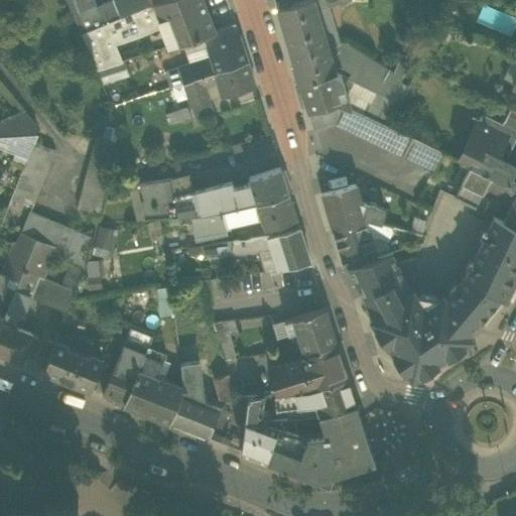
[(67,0),(82,32),(149,3),(147,0),(107,0),(97,5),(94,0),(67,0)]
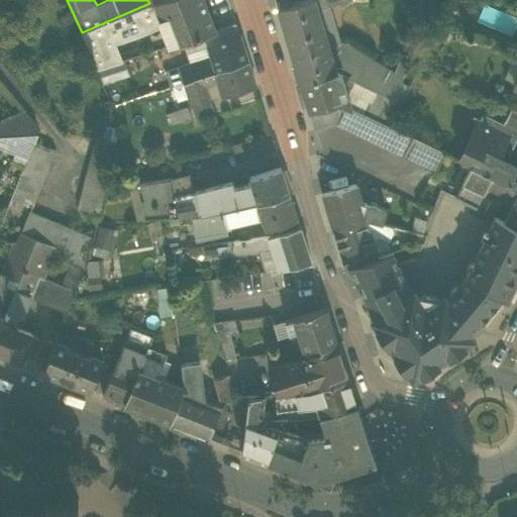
[(158,0),(153,2),(163,23),(172,44),(182,41),(204,34),(217,30),(204,0),(158,0)]
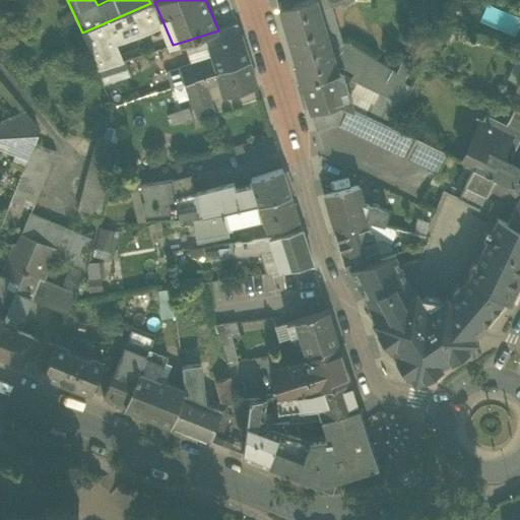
[(296,63),(301,80),(334,71),(338,73),(335,62),(353,73),(350,78),(358,82),(376,90),(389,69),(345,41),(342,42),(331,6),(350,0),(298,0),(280,5),(298,62),(296,63)]
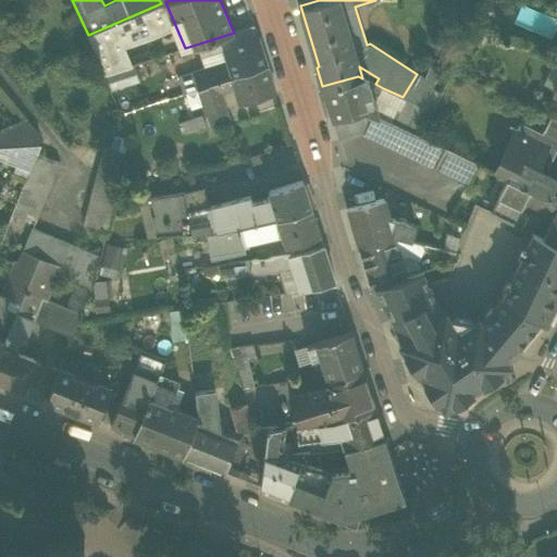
[(153,35),(175,25),(165,2),(161,3),(88,35),(99,62),(104,74),(106,73),(131,65),(124,45),(153,35)]
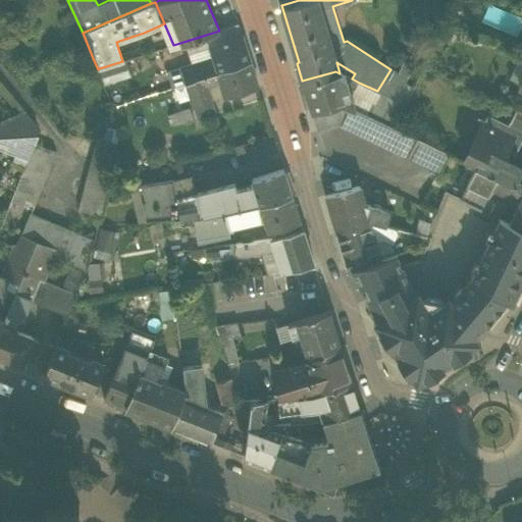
[(206,35),(209,45),(241,35),(238,24),(219,31),(206,35)]
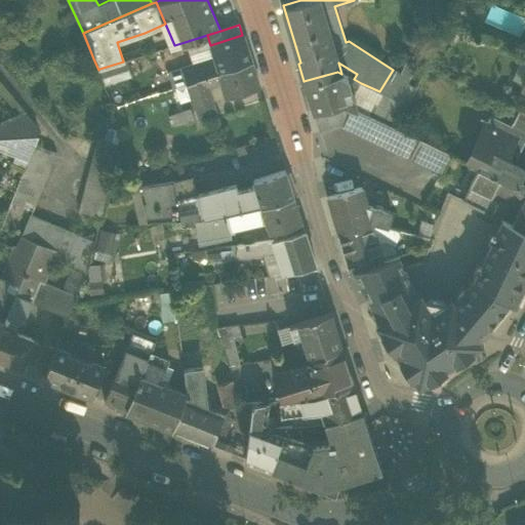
[(210,45),(214,57),(192,65),(182,68),(187,82),(189,89),(194,107),(213,101),(208,85),(221,81),(227,96),(258,86),(251,62),(242,35),(210,45)]
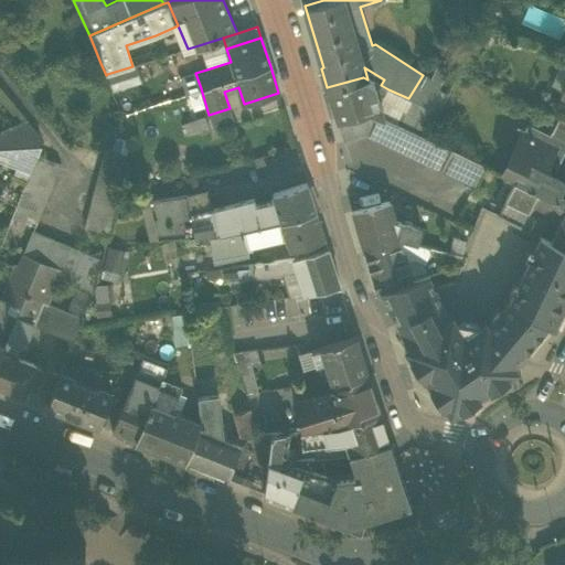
[(226,49),(223,38),(199,45),(206,70),(231,62),(226,49)]
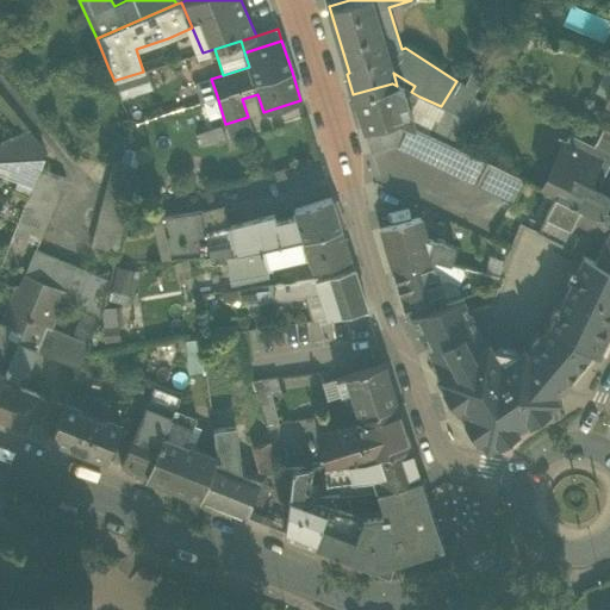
[(143,72),(116,80),(122,98),(153,88),(147,70),(143,72)]
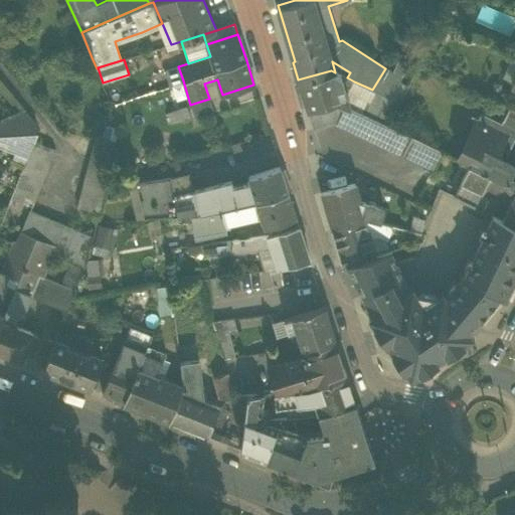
[(185,88),(183,80),(178,66),(165,70),(169,86),(171,84),(173,91),(185,88)]
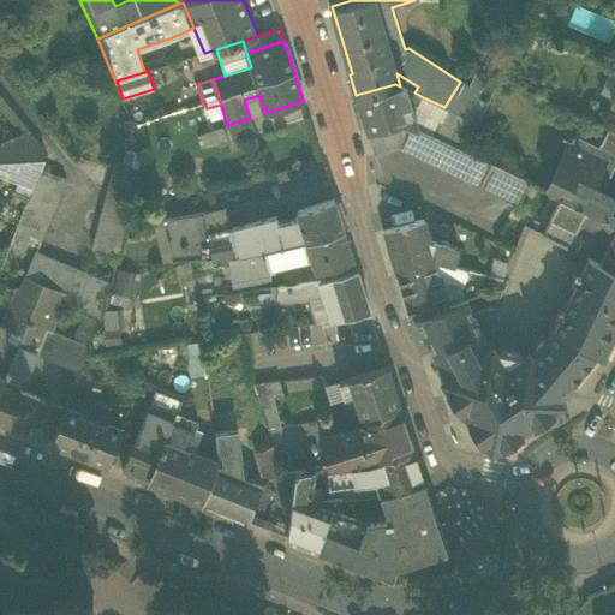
[(356,95),(362,115),(410,101),(406,89),(400,87),(395,84),(356,95)]
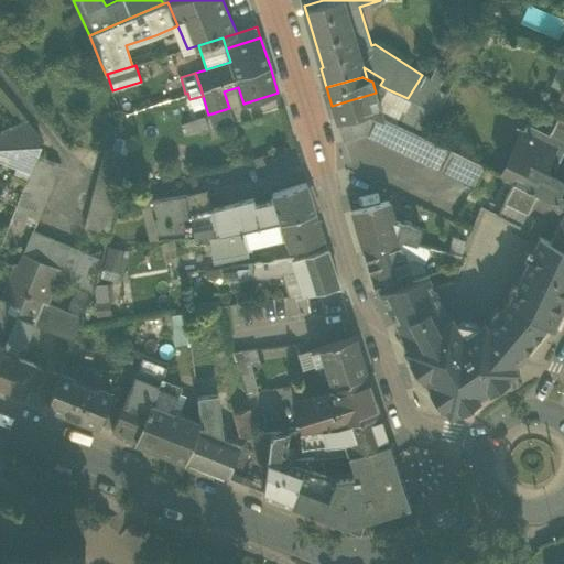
[(376,93),(387,95),(388,89),(380,85),(372,82),(376,93)]
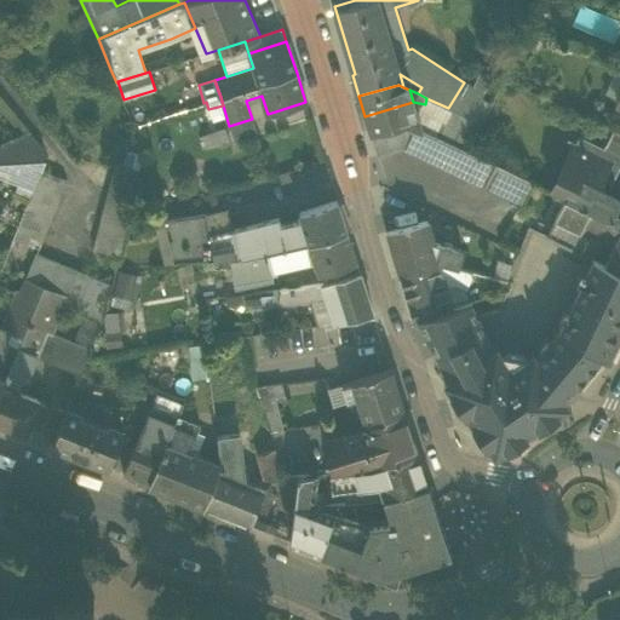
[(268,114),(262,96),(246,101),(252,119),(268,114)]
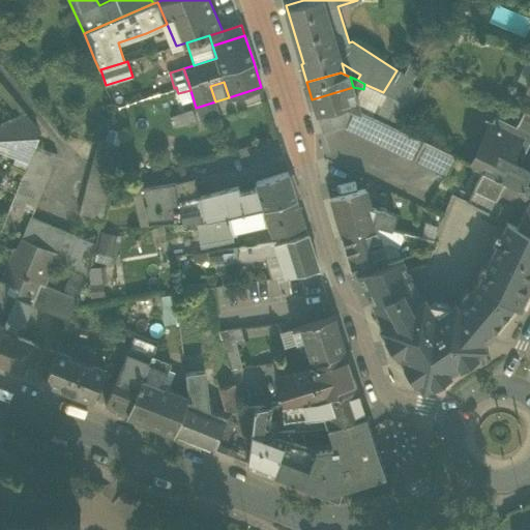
[(353,87),(360,110),(400,128),(417,90),(408,86),(401,101),(383,92),(364,84),(363,89),(353,87)]
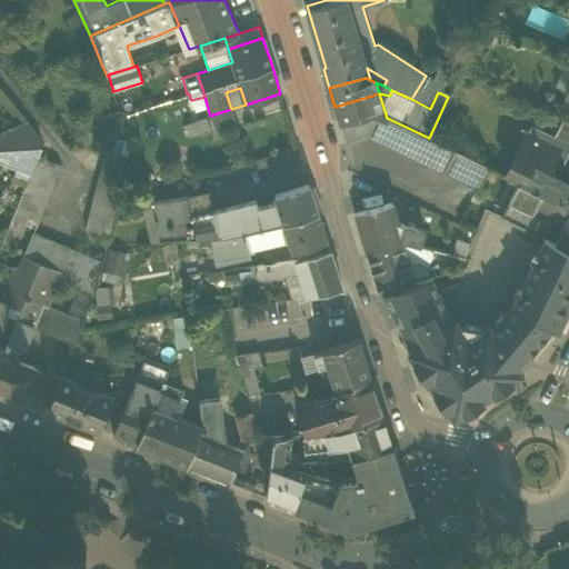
[(338,119),(370,110),(387,118),(379,93),(335,107),(338,119)]
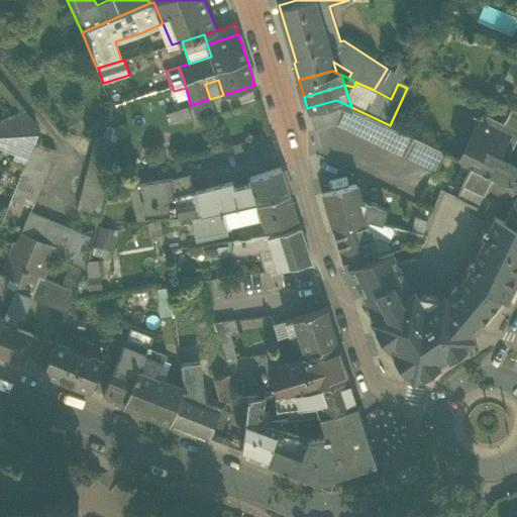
[(215,113),(210,99),(191,105),(196,119),(215,113)]
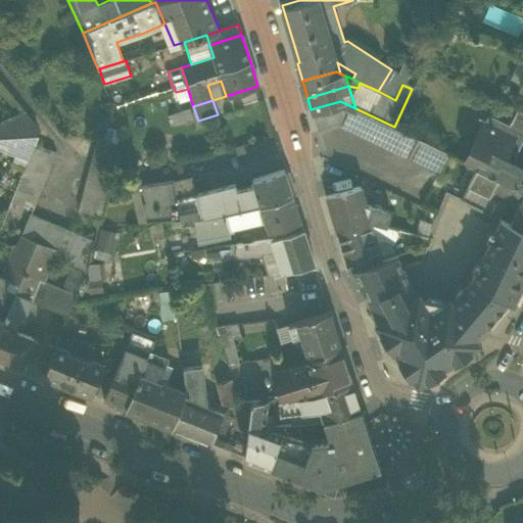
[(394,128),(394,127),(355,108),(340,101),(311,109),(318,131),(340,126),(407,156),(439,172),(448,153),(394,128)]
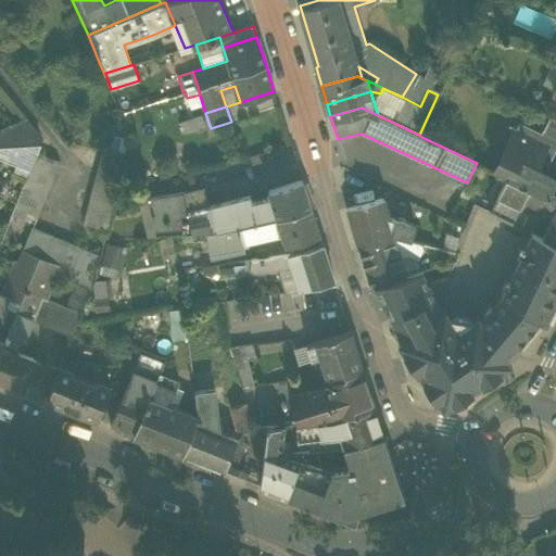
[(181,121),(186,133),(205,126),(202,114),(181,121)]
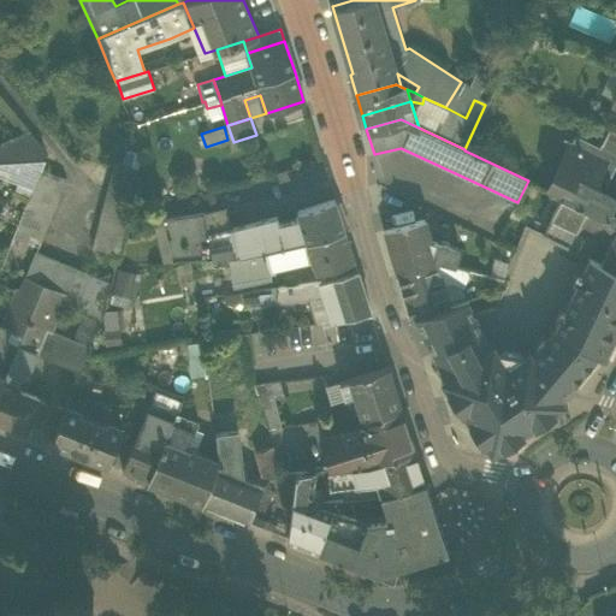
[(615,131),(610,129),(602,144),(615,150),(615,131)]
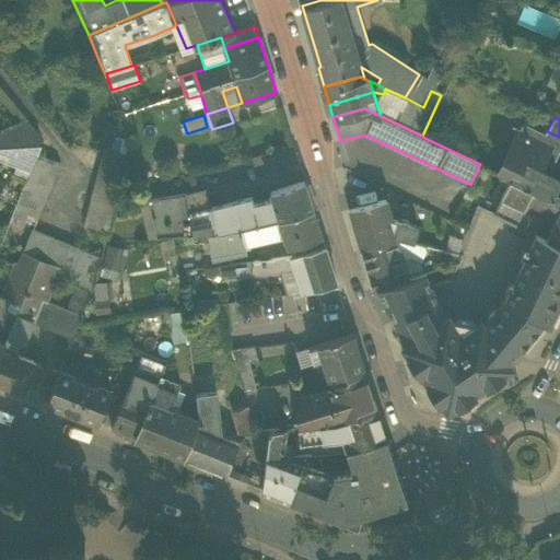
[(0,148),(39,146),(43,137),(27,118),(0,129),(0,148)]
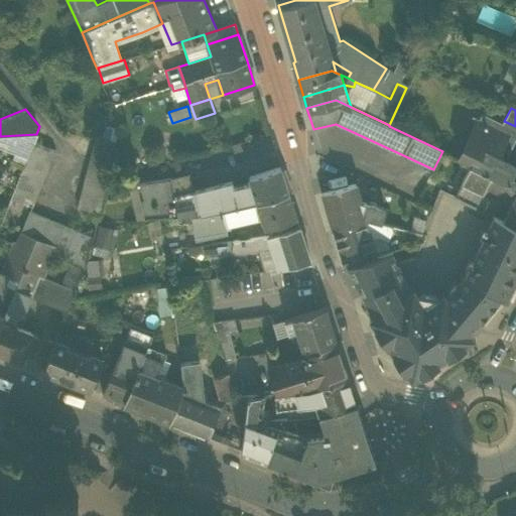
[(482,113),(477,123),(498,132),(503,123),(482,113)]
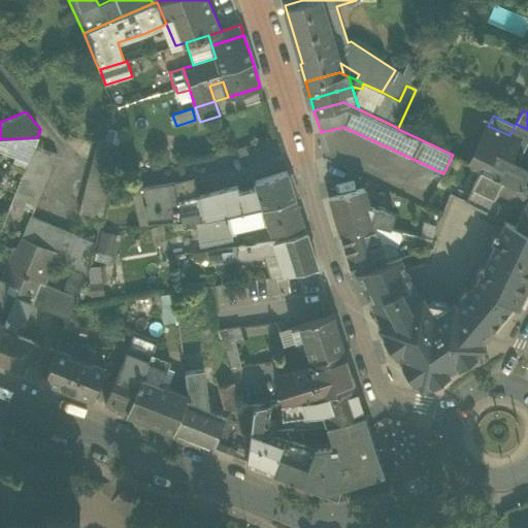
[(502,179),(520,188),(523,182),(526,174),(526,167),(518,163),(514,161),(527,131),(527,129),(516,124),(515,126),(509,135),(488,126),(470,164),(481,168),(502,179)]
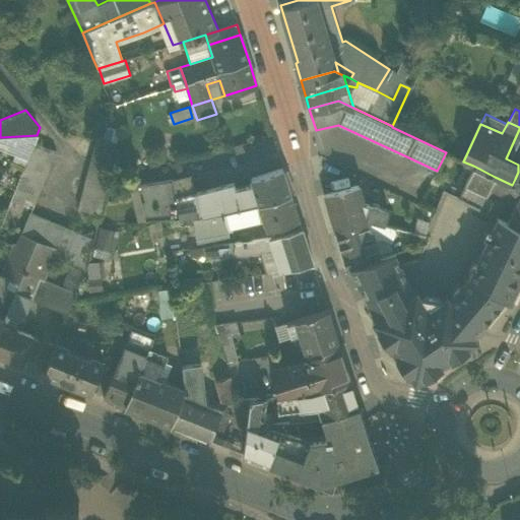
[(510,160),(519,139),(519,129),(506,158),(510,160)]
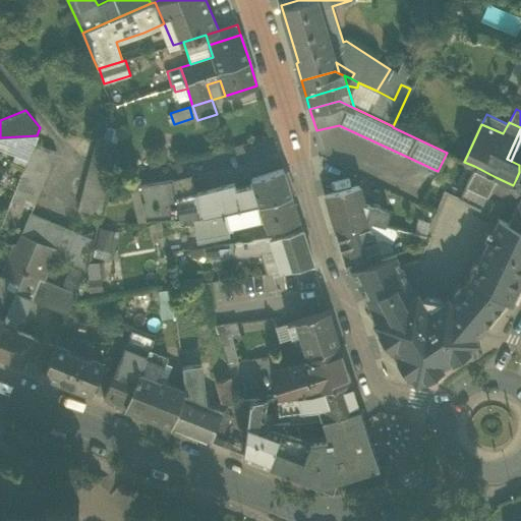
[(0,150),(26,161),(34,143),(37,135),(0,137),(0,150)]
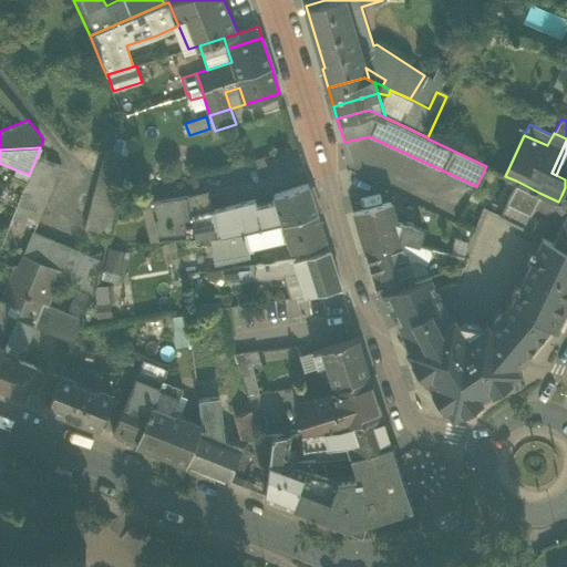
[(105,150),(102,163),(127,169),(131,156),(105,150)]
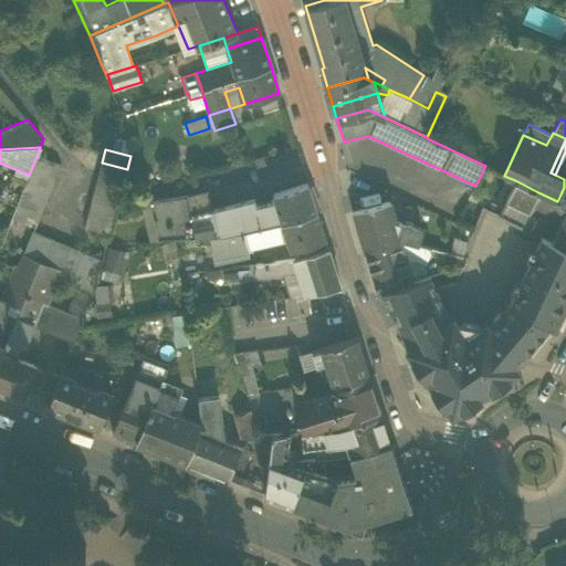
[(22,254),(24,255),(33,231),(61,165),(37,156),(29,175),(0,245),(0,259),(18,266),(22,254)]
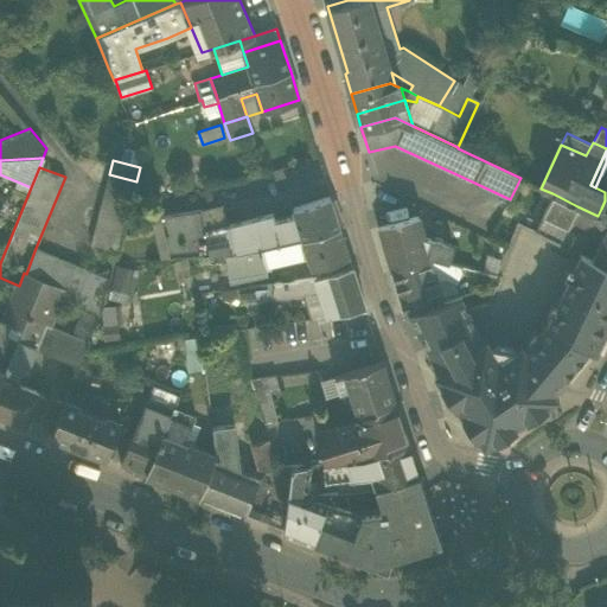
[(132,197),(136,181),(109,174),(95,230),(98,231),(96,244),(116,255),(132,197)]
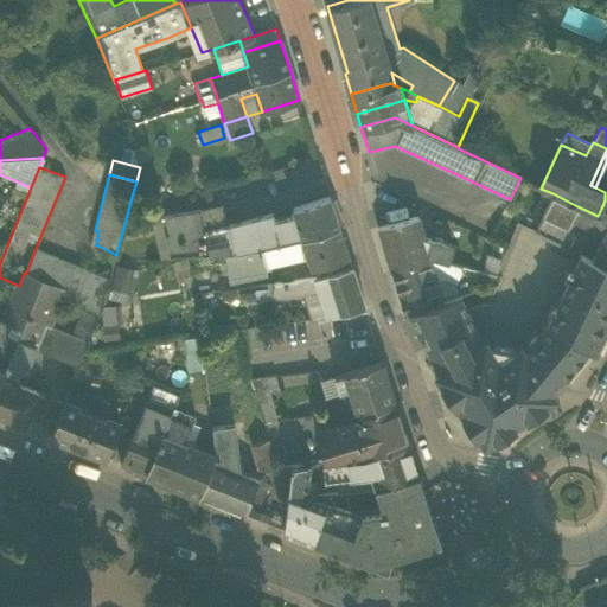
[(560,242),(572,218),(577,206),(553,193),(536,229),(560,242)]
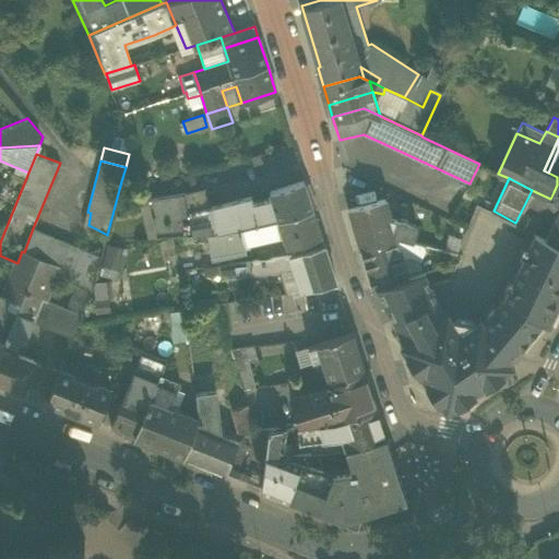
[(272,198),(278,218),(312,207),(304,180),(270,191),(272,198)]
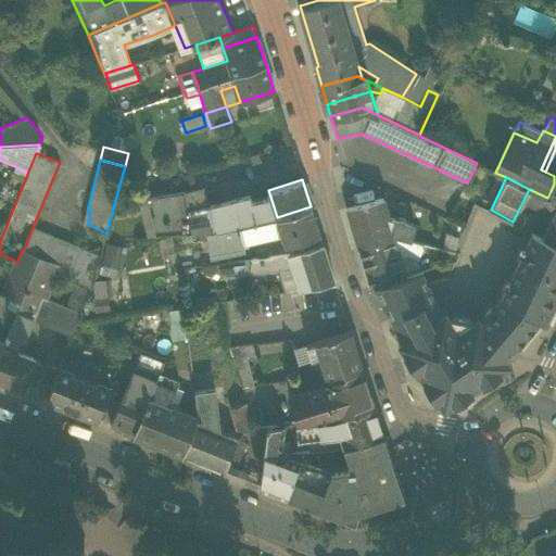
[(203,186),(184,191),(189,211),(209,206),(203,186)]
